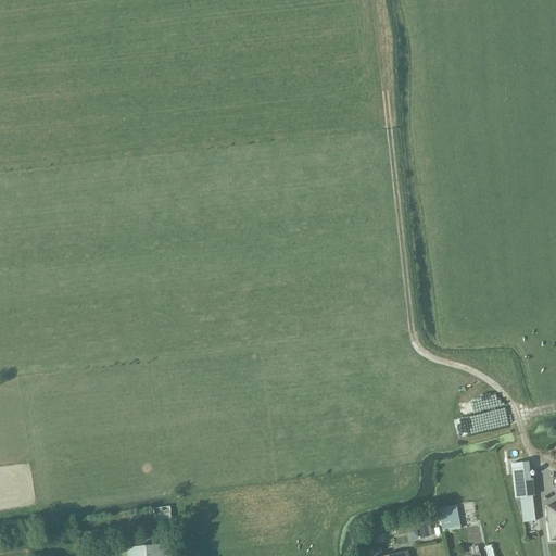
[(509,402),(459,413),(463,427),(482,424),(480,415),(488,414),(490,421),(513,417),(509,402)]
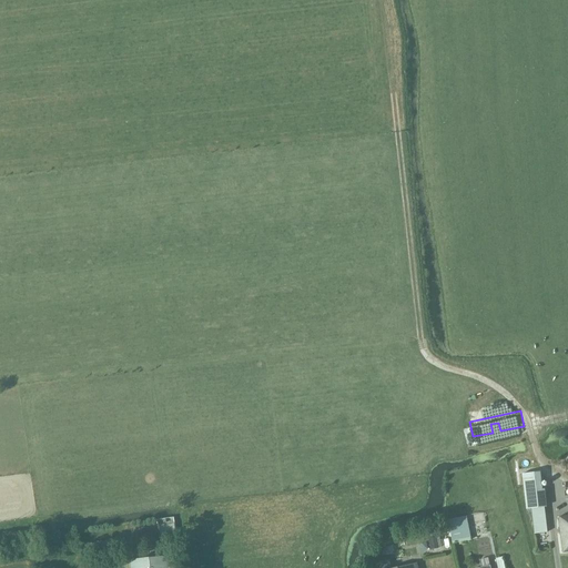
[(540,472),(523,474),(525,492),(543,489),(540,472)]
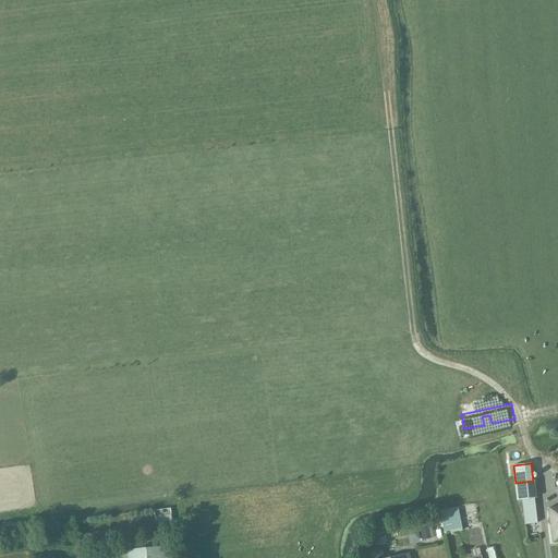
[(535,481),(533,481),(516,483),(517,500),(522,499),(534,498),(537,498),(535,481)]
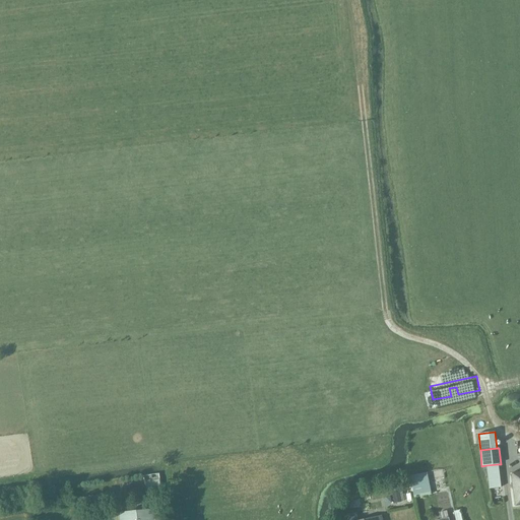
[(435,465),(437,473),(448,470),(446,462),(435,465)]
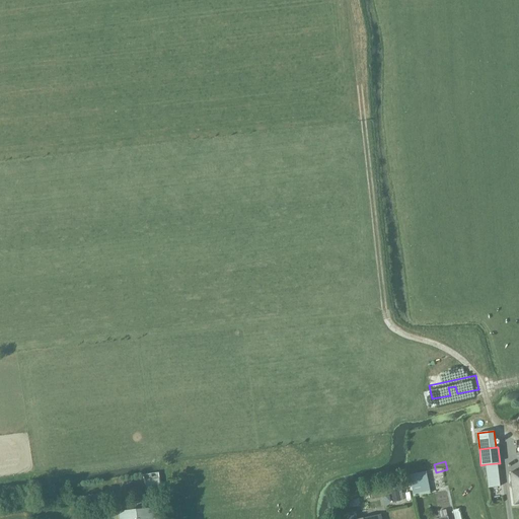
[(497,463),(486,464),(488,479),(499,478),(497,463)]
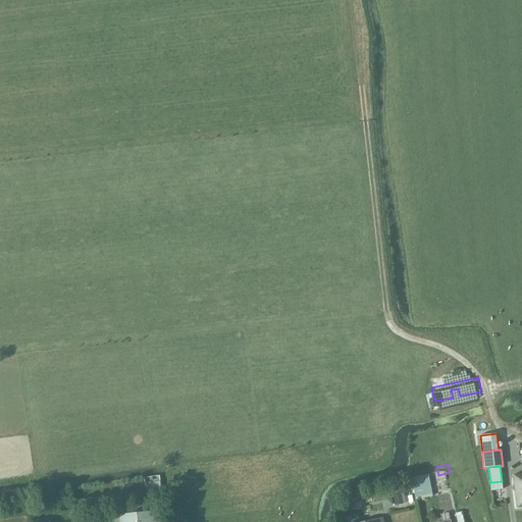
[(433,496),(428,474),(412,478),(416,500),(433,496)]
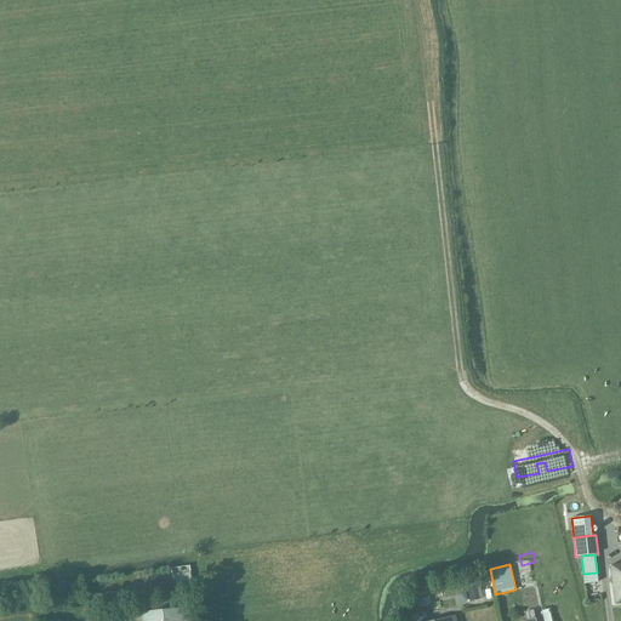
[(620,565),(610,567),(614,593),(611,593),(613,597),(615,597),(616,605),(620,604),(620,565)]
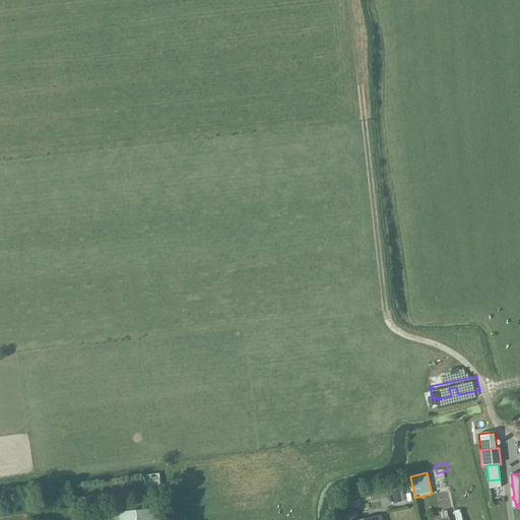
[(500,479),(489,480),(490,489),(501,488),(500,479)]
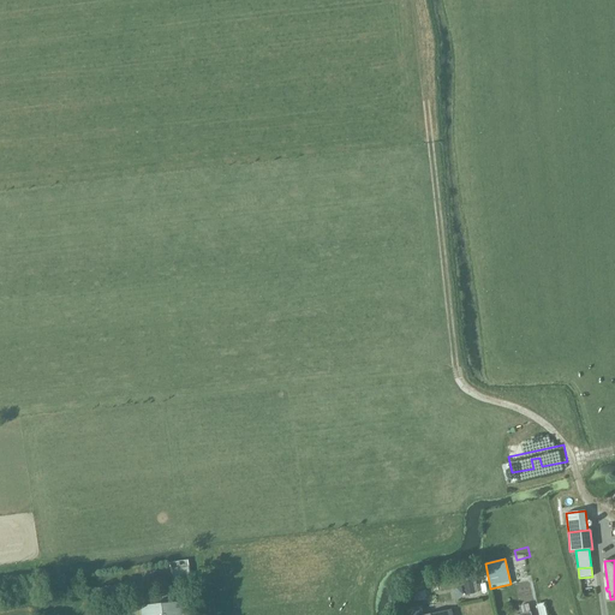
[(472,581),(464,584),(466,596),(475,593),(472,581)]
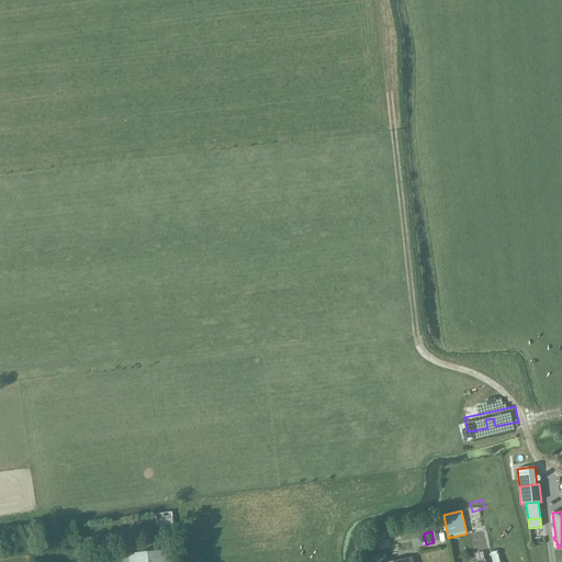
[(165,561),(164,550),(128,554),(128,561),(165,561)]
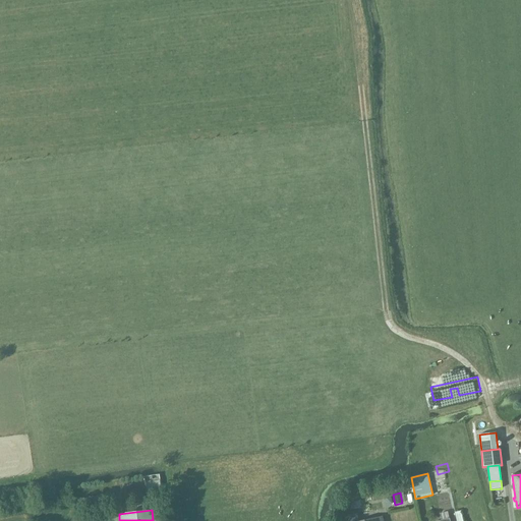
[(448,512),(440,514),(441,520),(442,520),(450,519),(448,512)]
